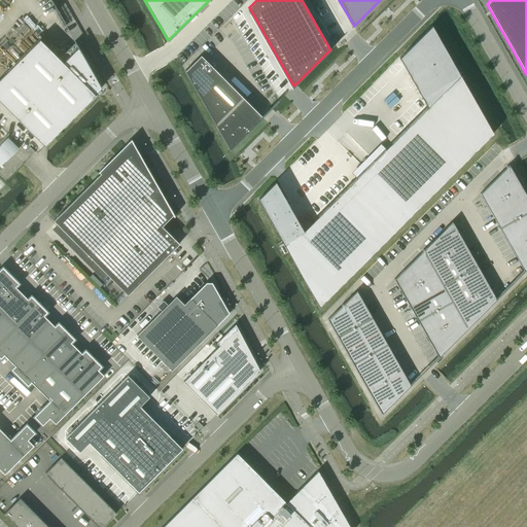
[(276,181),(258,199),(319,307),(493,133),(460,74),(431,26),(399,58),(427,107),(304,231),(276,181)]
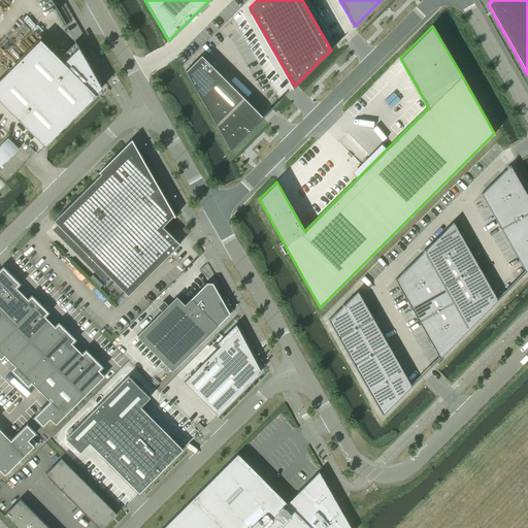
[(40,39),(0,78),(0,101),(44,145),(45,144),(95,95),(95,94),(101,88),(99,84),(78,46),(78,47),(75,42),(59,59),(55,54),(40,39)]
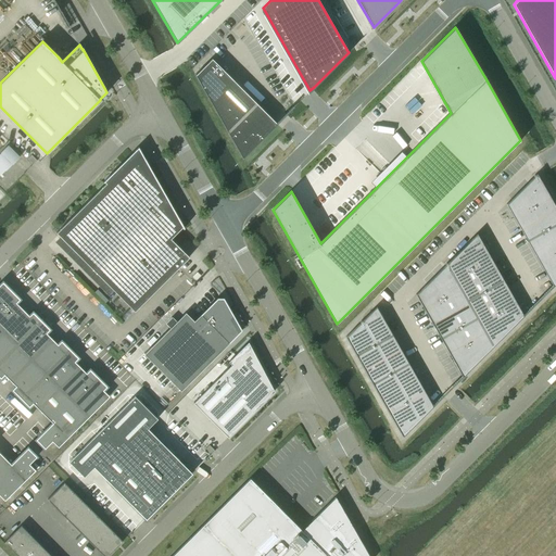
[(212,59),(196,75),(242,158),(277,124),(276,123),(212,59)]
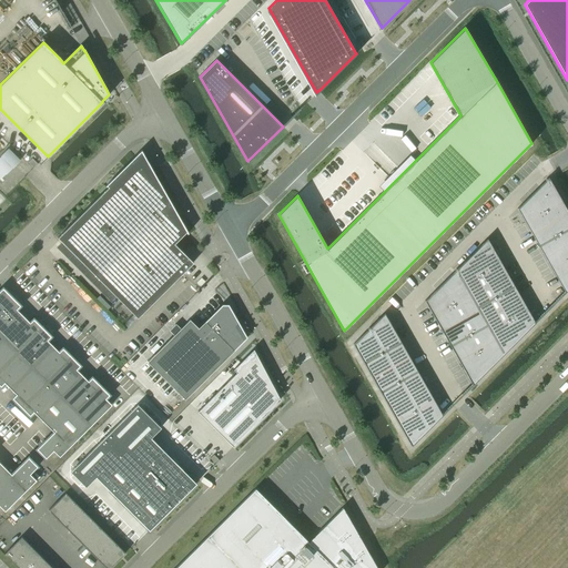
[(6,151),(0,156),(0,175),(1,178),(18,163),(6,151)]
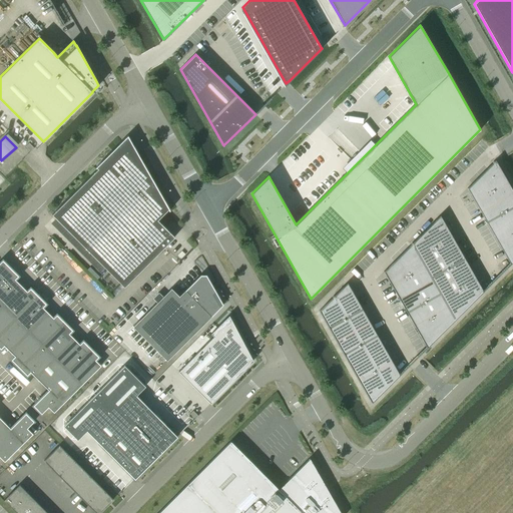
[(124,287),(164,246),(174,236),(157,219),(169,208),(137,153),(134,155),(121,141),(96,167),(97,168),(52,214),(124,287)]
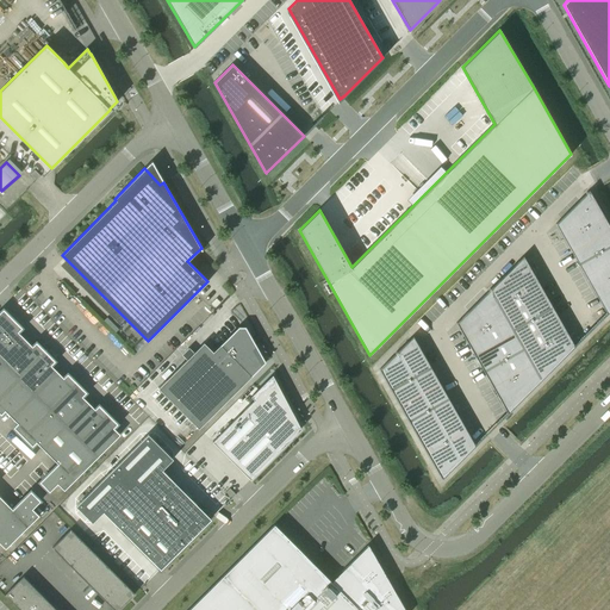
[(41,176),(35,169),(30,174),(37,180),(41,176)]
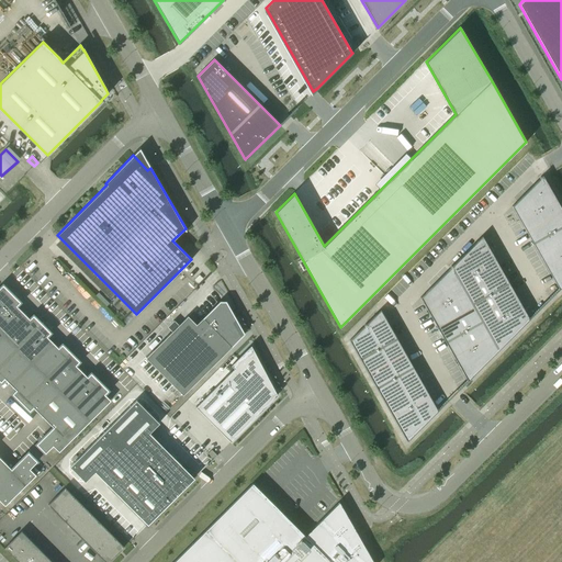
[(542,175),(512,206),(519,220),(557,199),(542,175)]
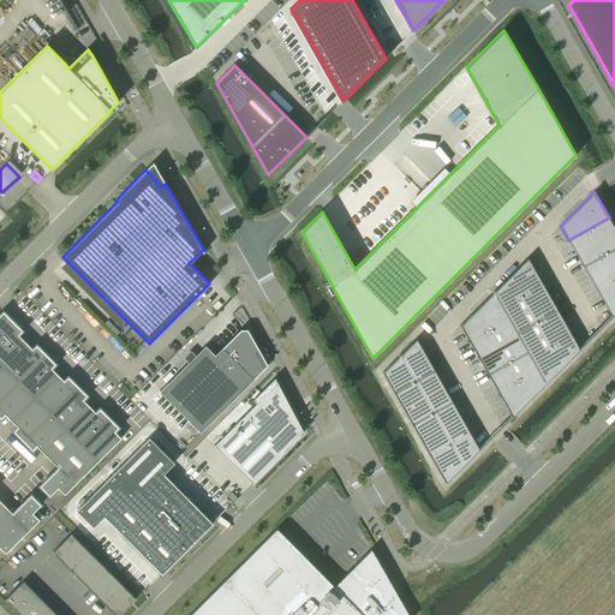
[(614,228),(609,218),(568,240),(575,254),(614,231),(614,228)]
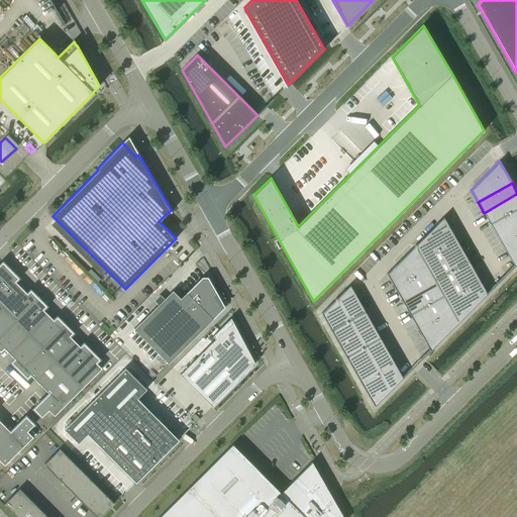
[(516,194),(484,213),(490,223),(516,208),(516,194)]
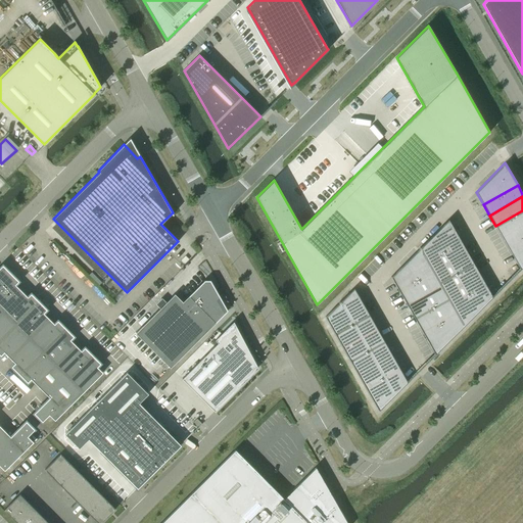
[(522,210),(495,226),(502,237),(522,225),(522,210)]
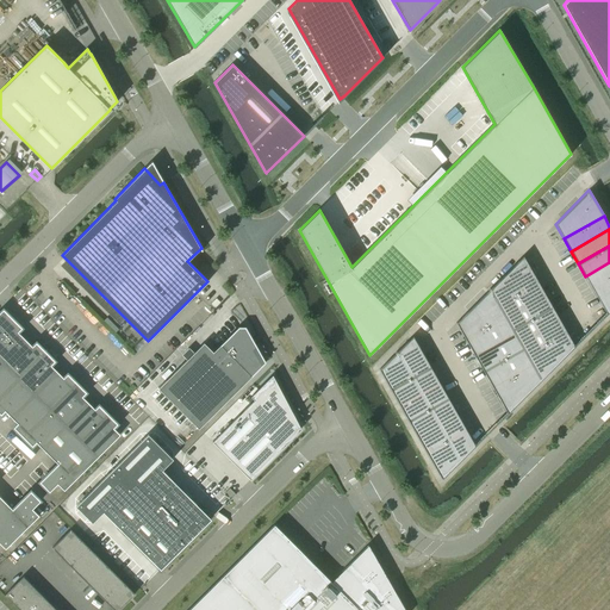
[(523,255),(490,290),(499,306),(540,284),(523,255)]
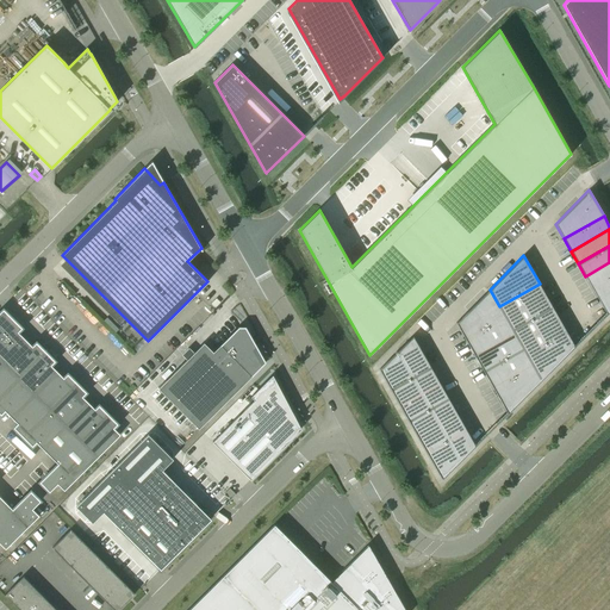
[(609,262),(585,277),(592,290),(609,279),(609,262)]
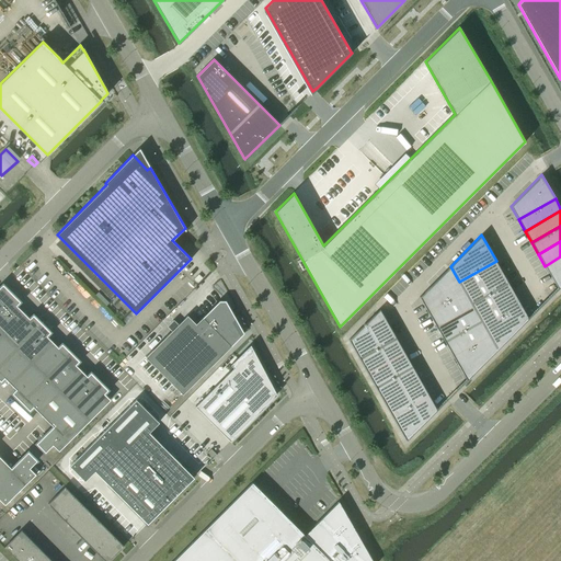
[(560,256),(545,266),(557,286),(558,289),(560,285),(560,256)]
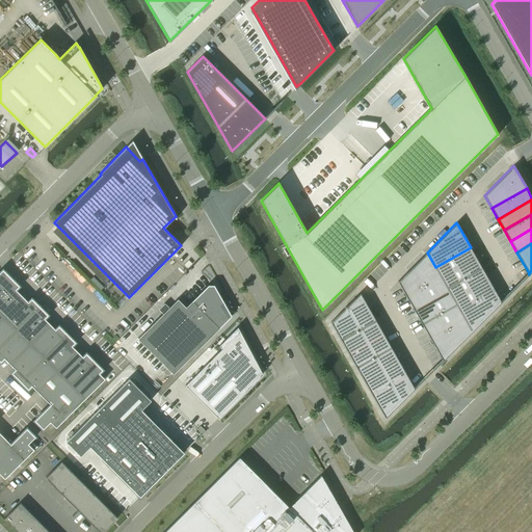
[(471,247),(435,267),(442,278),(477,259),(471,247)]
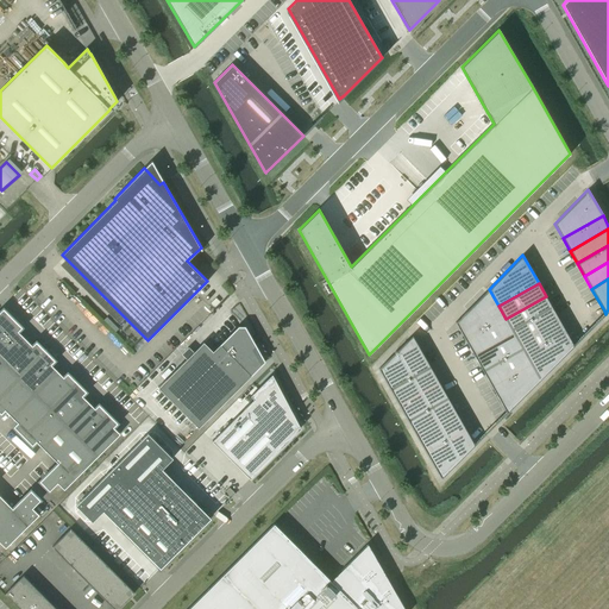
[(489,289),(456,322),(466,341),(506,319),(498,306),(489,289)]
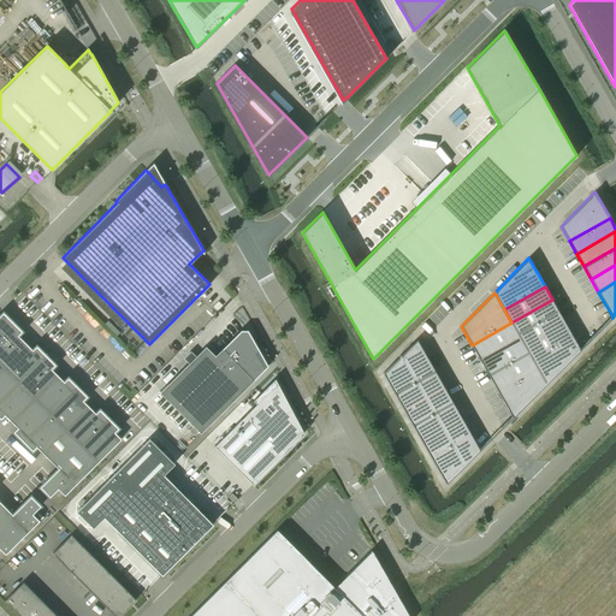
[(552,300),(511,323),(519,335),(560,312),(552,300)]
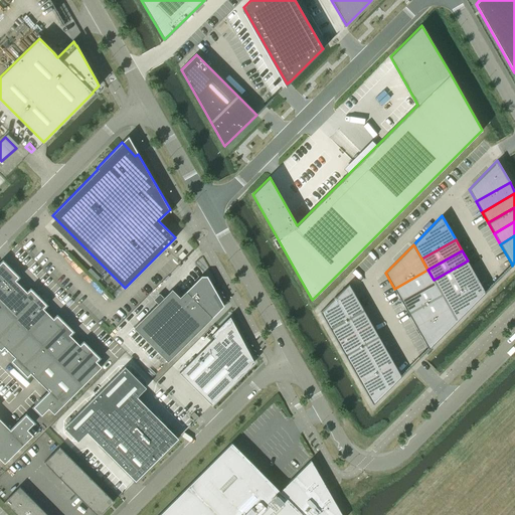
[(83,342),(80,345),(79,345),(69,335),(73,331),(56,315),(53,319),(43,308),(46,305),(30,289),(27,292),(15,281),(19,277),(3,261),(0,263),(0,349),(1,350),(4,347),(14,357),(11,361),(27,377),(30,373),(48,391),(33,406),(41,415),(48,408),(54,413),(102,366),(96,361),(100,358),(83,342)]
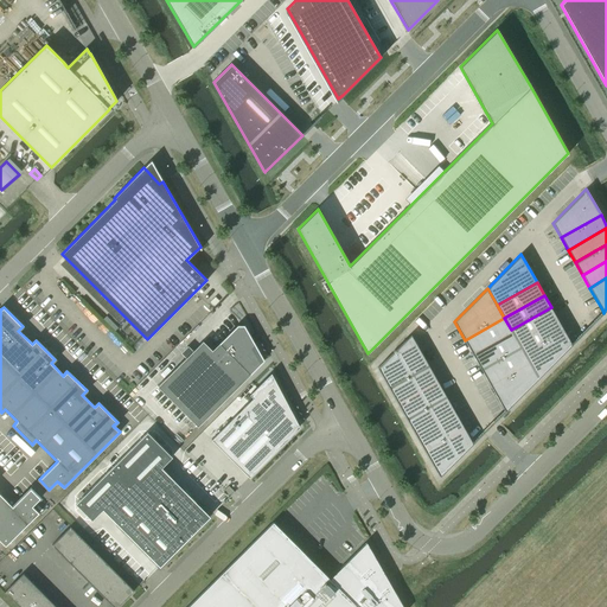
[(551,307),(511,330),(513,333),(518,343),(558,320),(551,307)]
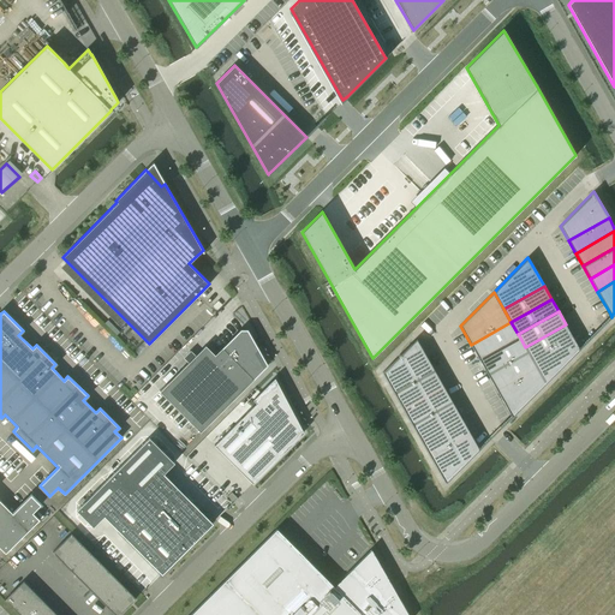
[(511,322),(471,345),(479,360),(520,338),(518,334),(511,322)]
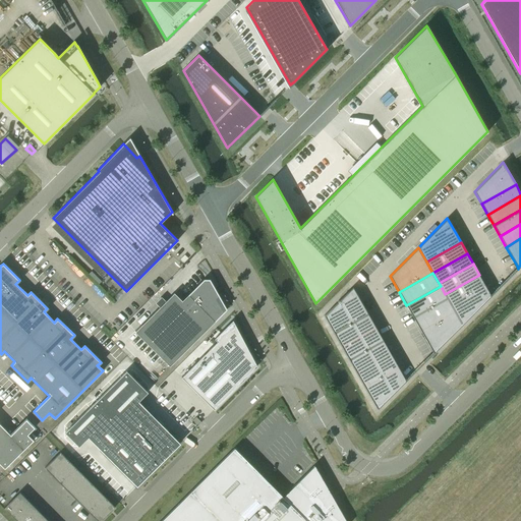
[(479,275),(445,294),(448,299),(451,305),(485,285),(479,275)]
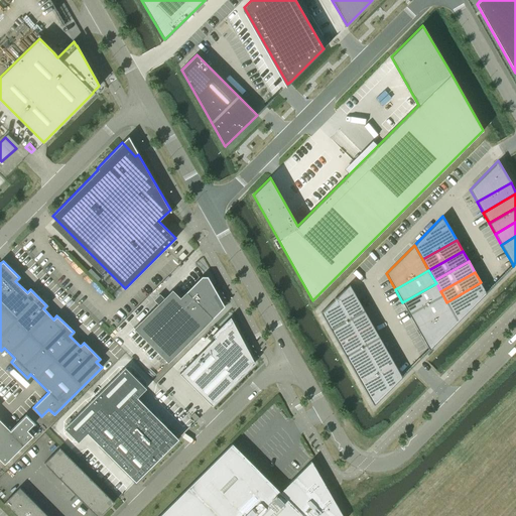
[(172,290),(134,329),(168,363),(225,306),(208,276),(202,276),(180,297),(172,290)]
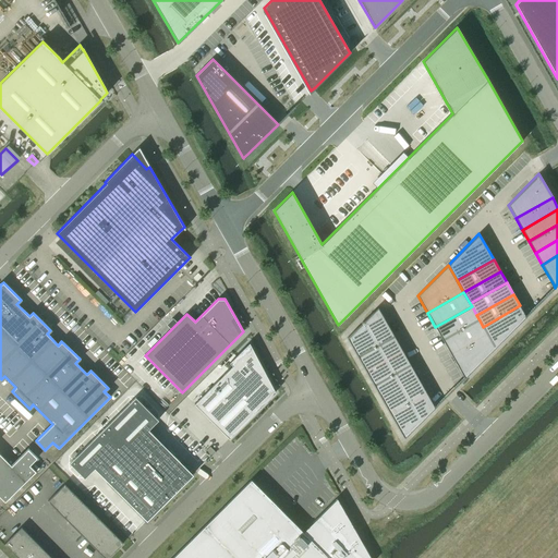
[(520,305),(483,327),(488,335),(495,348),(525,316),(524,314),(520,305)]
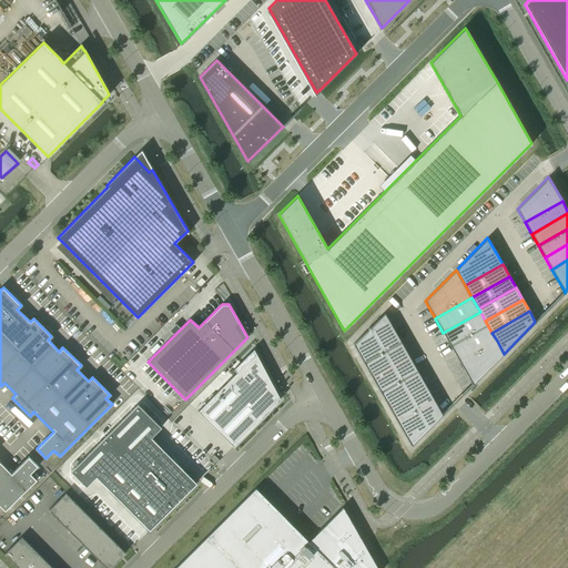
[(480,312),(443,333),(452,347),(488,326),(485,321),(480,312)]
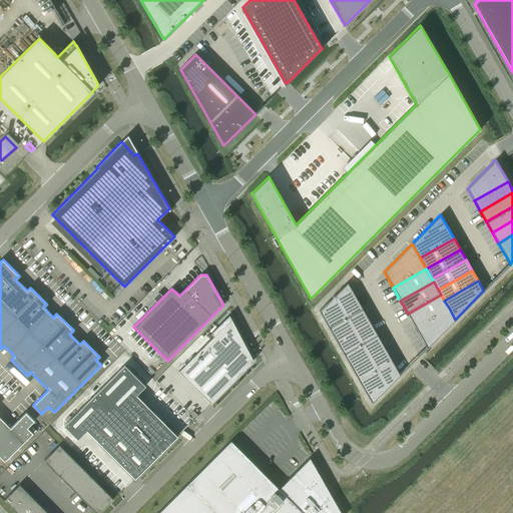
[(347,283),(319,311),(329,328),(362,309),(347,283)]
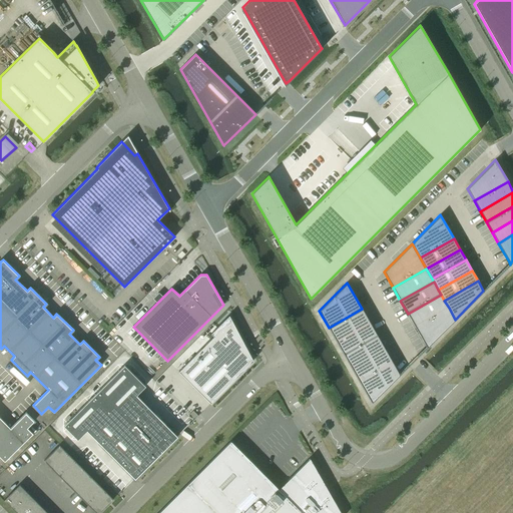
[(441,295),(408,314),(415,327),(449,308),(444,301),(441,295)]
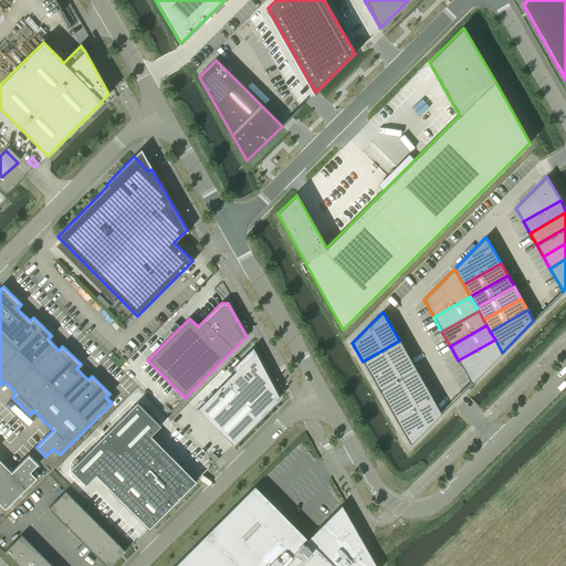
[(495,339),(458,360),(470,381),(471,384),(502,353),(495,339)]
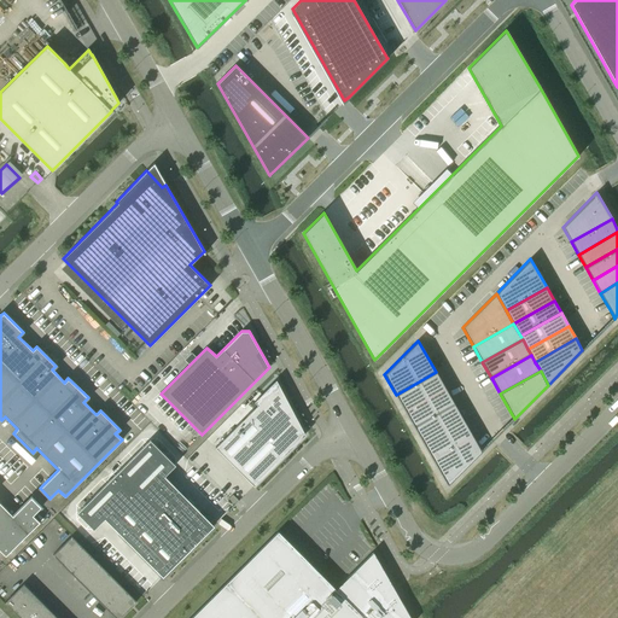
[(436,372),(396,395),(404,410),(445,388),(436,372)]
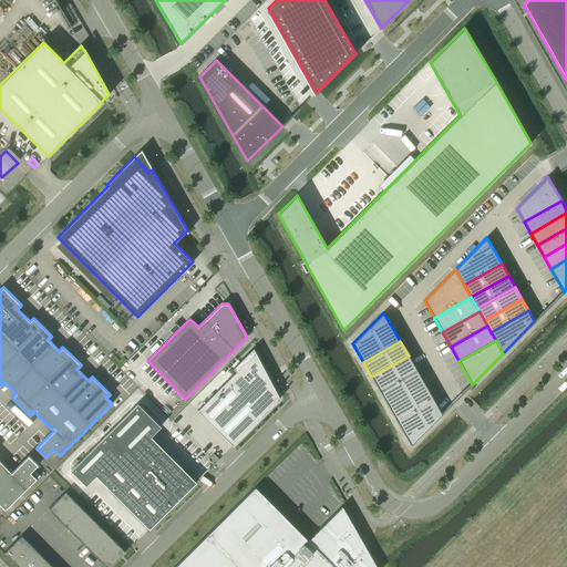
[(197,411),(233,445),(279,399),(253,349),(233,369),(236,372),(197,411)]
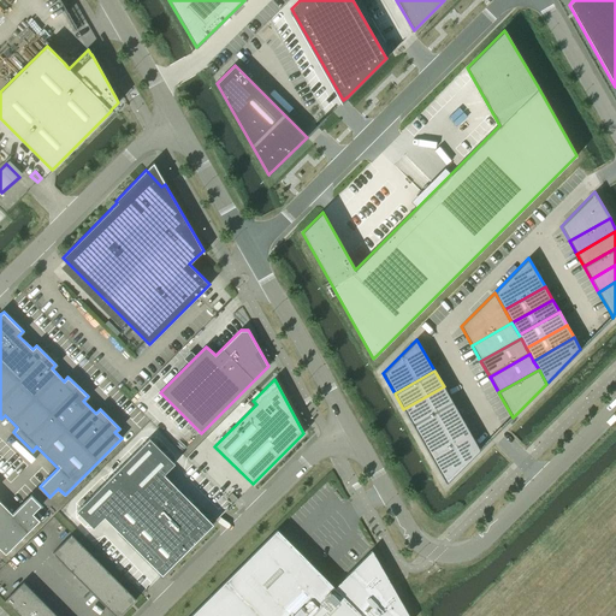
[(444,386),(403,409),(413,425),(454,402),(444,386)]
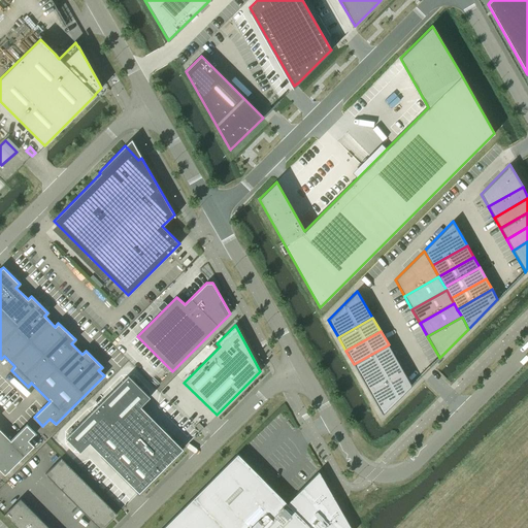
[(389,344),(354,364),(362,378),(396,359),(389,344)]
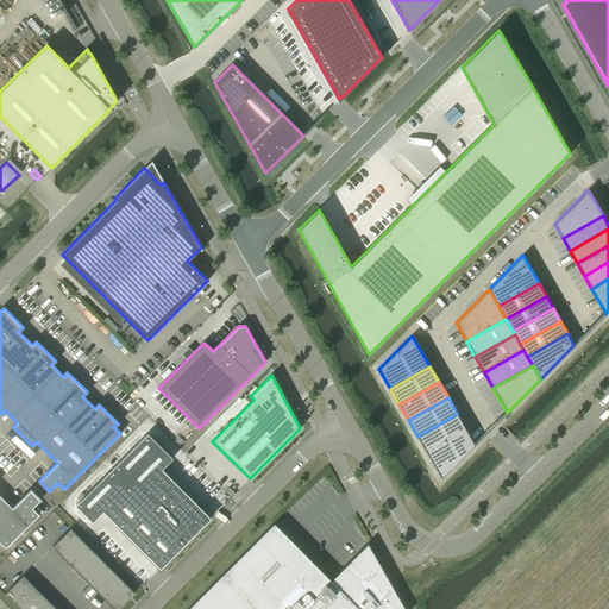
[(457,414),(418,437),(426,452),(466,429),(457,414)]
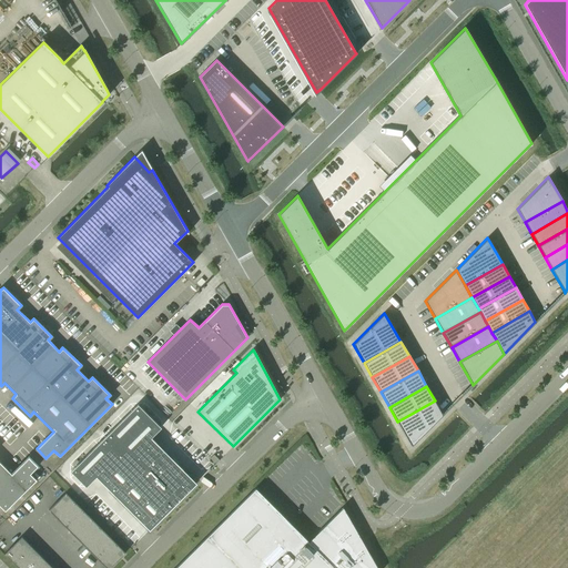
[(435,401),(397,422),(412,446),(443,415),(442,413),(435,401)]
